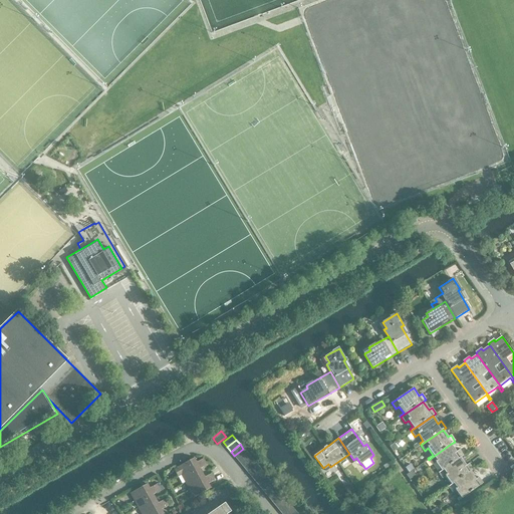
[(461,458),(463,457),(459,450),(456,452),(451,444),(429,460),(433,465),(436,463),(441,470),(438,472),(439,473),(461,458)]
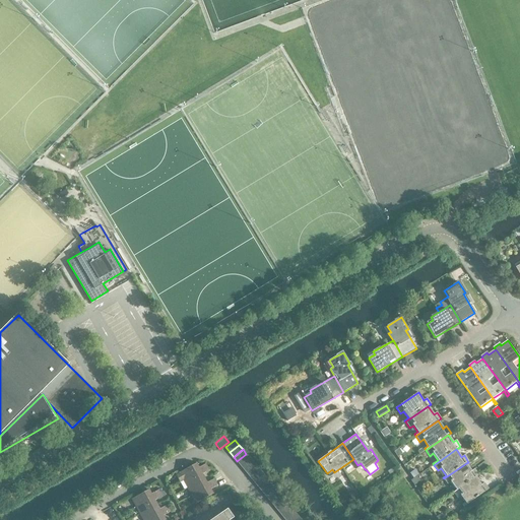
[(246,454),(237,461),(241,466),(250,458),(246,454)]
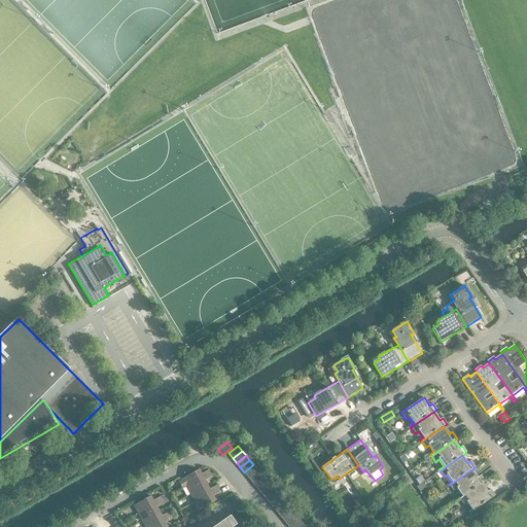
[(253,464),(244,472),(248,477),(257,469),(253,464)]
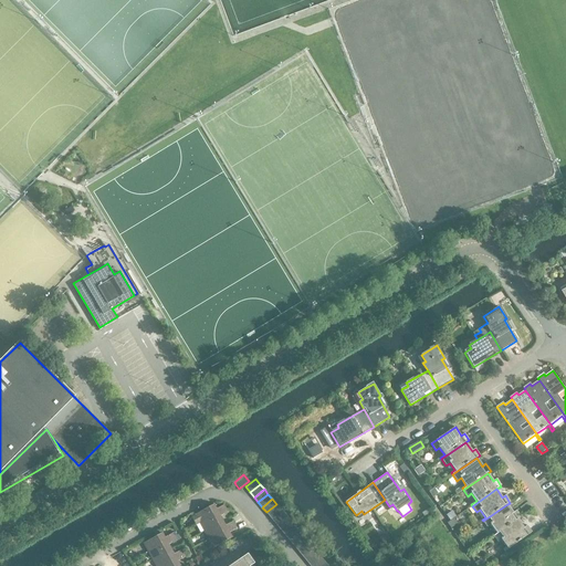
[(271,517),(281,510),(276,504),(266,512),(271,517)]
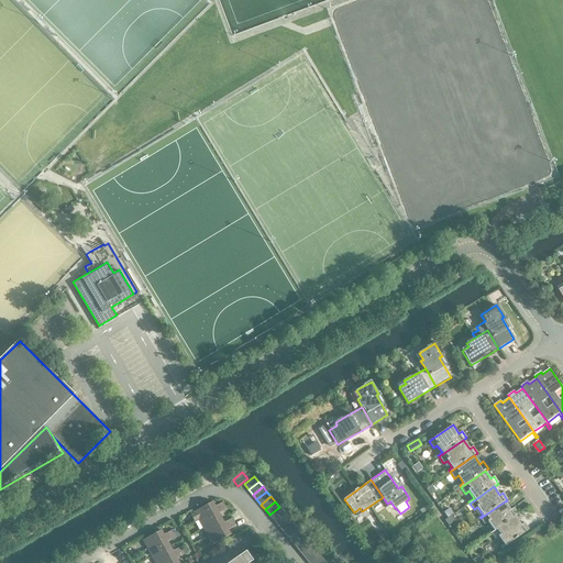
[(516,517),(518,515),(514,508),(510,510),(505,501),(481,518),(485,525),(488,522),(493,529),(489,531),(490,533),(516,517)]
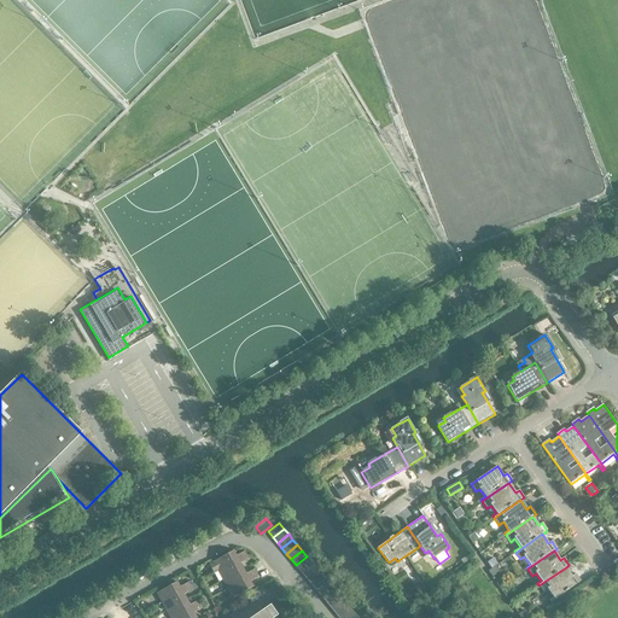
[(237,558),(233,552),(214,563),(214,564),(210,566),(215,575),(219,572),(246,557),(244,553),(237,558)]
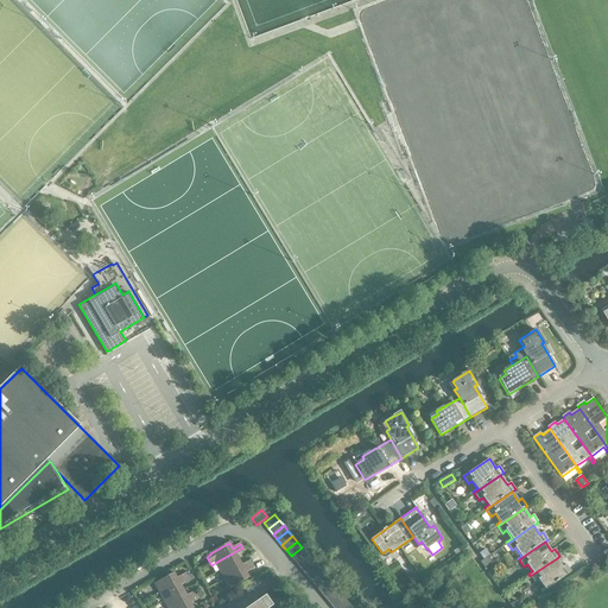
[(220,571),(239,561),(236,556),(245,551),(242,548),(215,563),(220,571)]
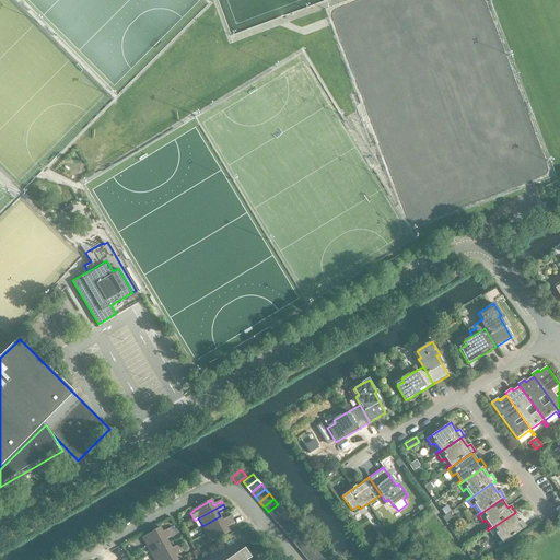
[(271,516),(281,509),(278,504),(268,512),(271,516)]
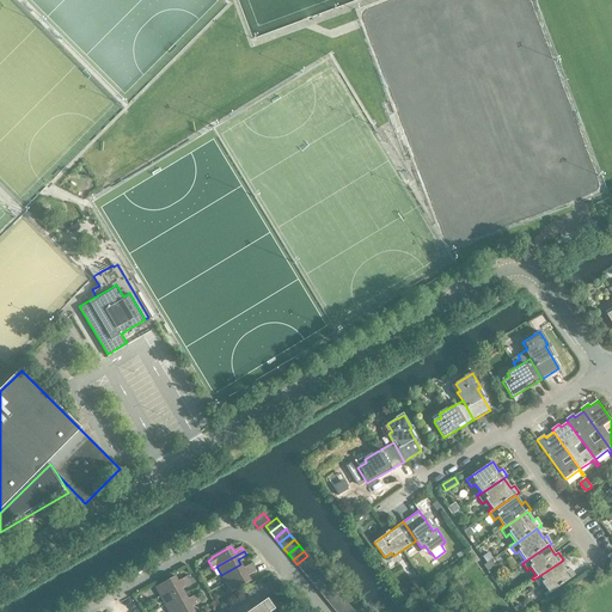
[(307,556),(297,564),(301,570),(312,562),(307,556)]
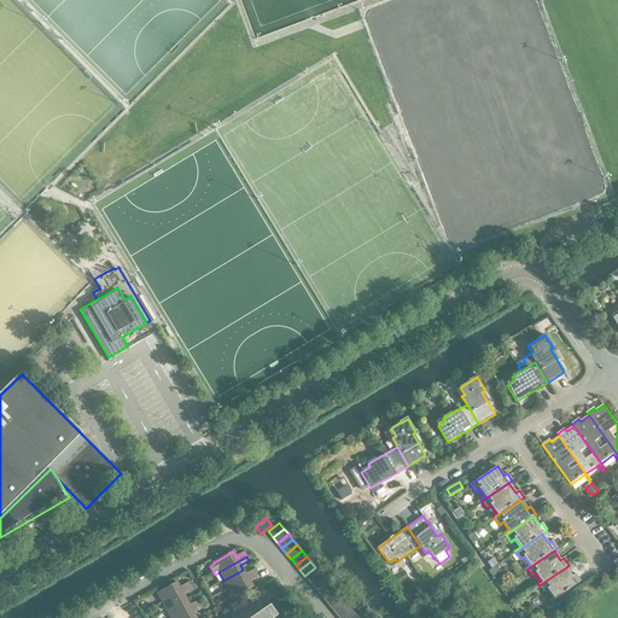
[(309,582),(320,572),(315,567),(304,576),(309,582)]
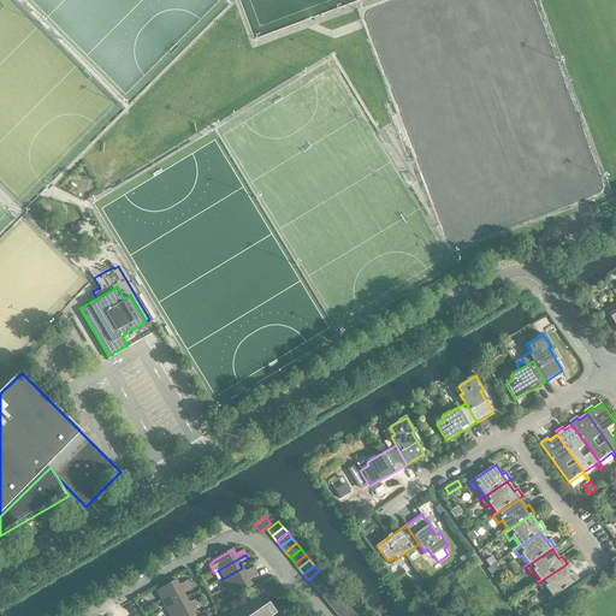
[(564,566),(537,584),(542,591),(546,588),(551,596),(548,598),(549,600),(579,580),(573,573),(570,575),(564,566)]
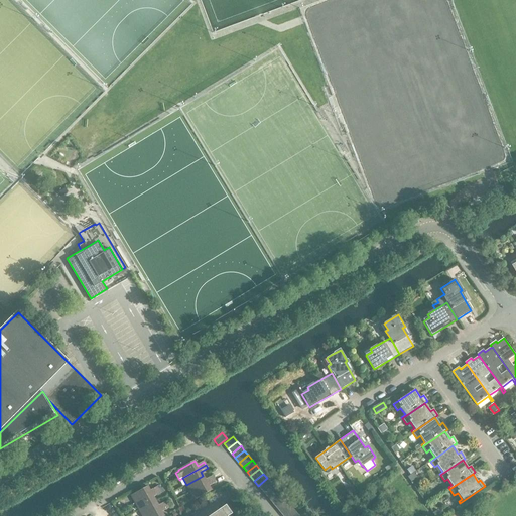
[(190,493),(214,480),(213,477),(206,480),(203,476),(186,485),(190,493)]
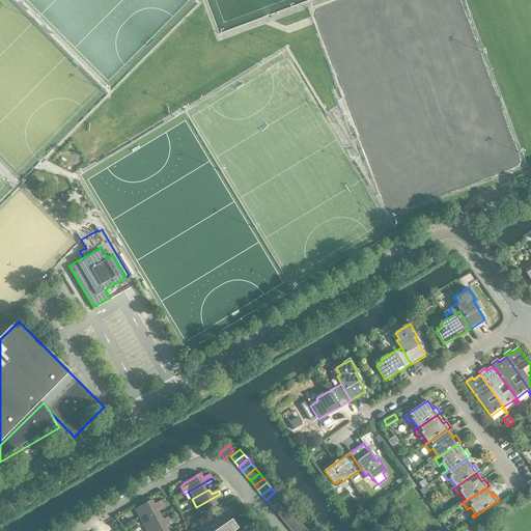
[(275,492),(266,500),(270,504),(279,497),(275,492)]
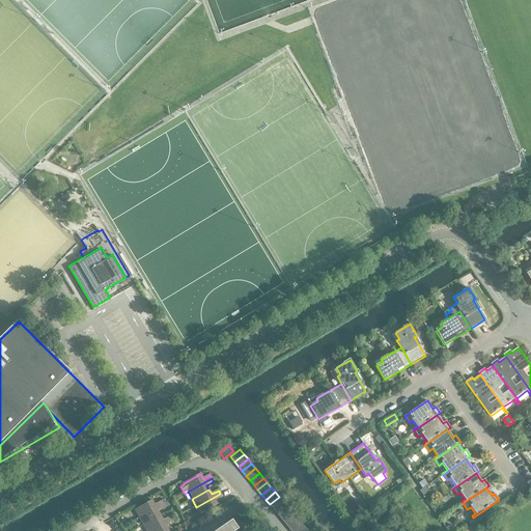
[(220,494),(196,507),(200,515),(218,505),(215,501),(222,497),(220,494)]
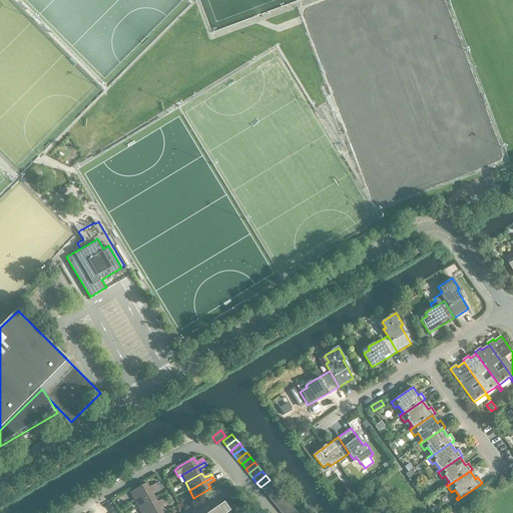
[(264,492),(273,484),(270,480),(261,487),(264,492)]
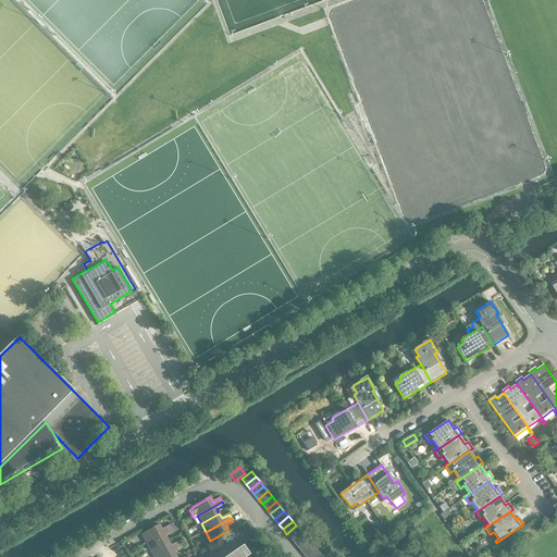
[(146,544),(171,530),(170,527),(162,530),(159,525),(141,535),(146,544)]
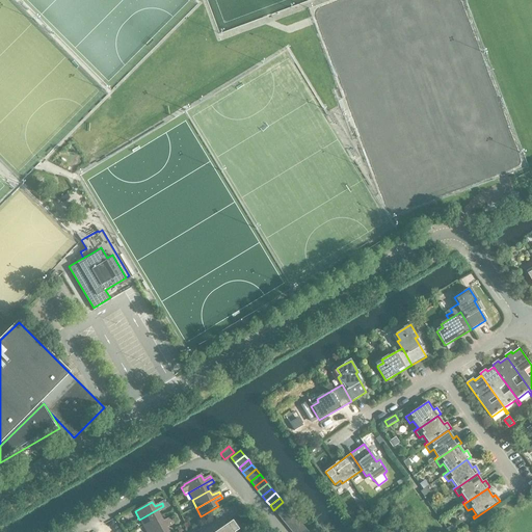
[(283,502),(273,510),(277,514),(287,507),(283,502)]
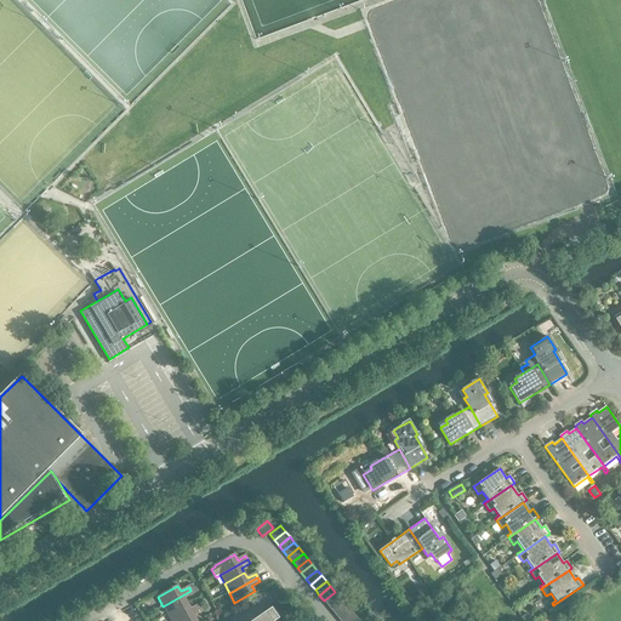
[(193,594),(191,591),(163,607),(167,615),(188,604),(184,599),(193,594)]
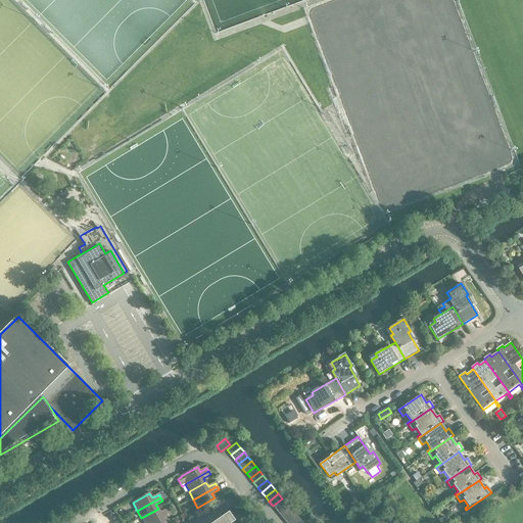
[(277,511),(286,503),(282,498),(273,506),(277,511)]
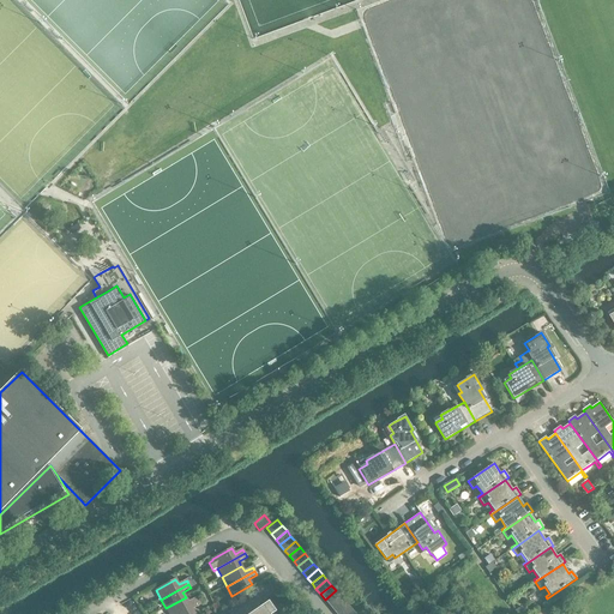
[(336,590),(325,600),(330,605),(341,596),(336,590)]
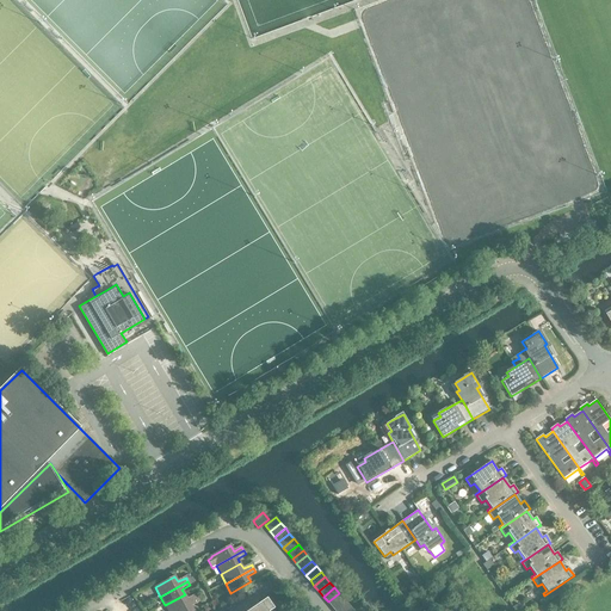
[(339,593),(328,602),(332,608),(343,599),(339,593)]
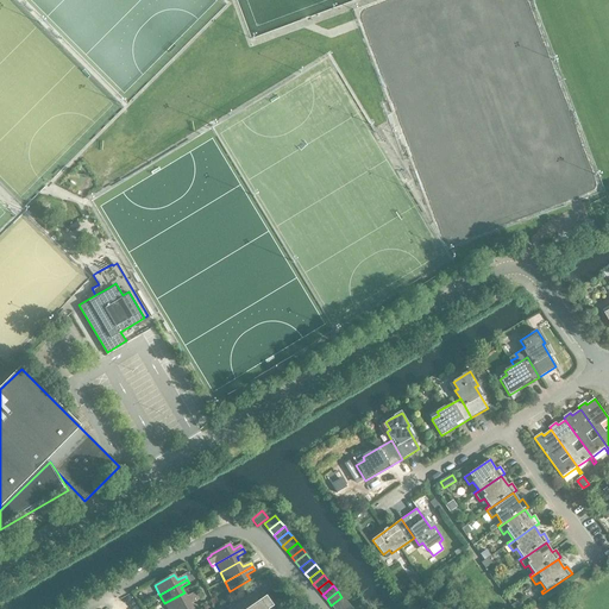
[(187,597),(184,592),(164,603),(167,608),(175,608),(198,597),(195,592),(187,597)]
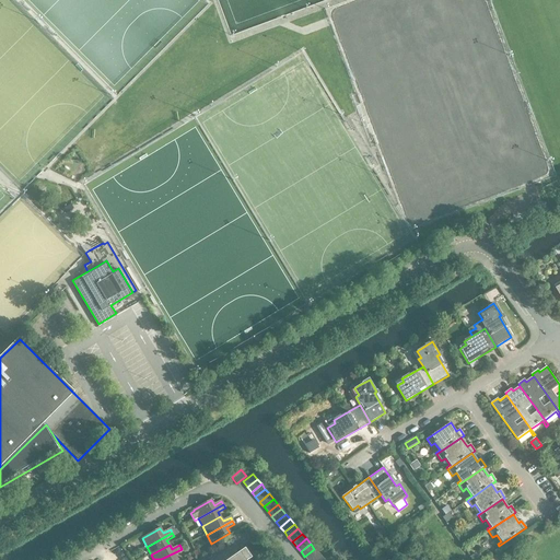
[(182,549),(161,559),(177,559),(175,557),(183,552),(182,549)]
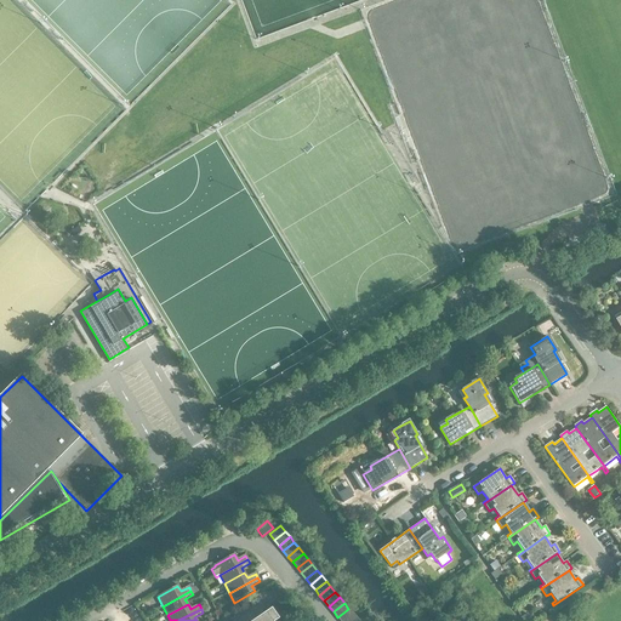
[(220,609),(214,613),(217,620),(223,616),(220,609)]
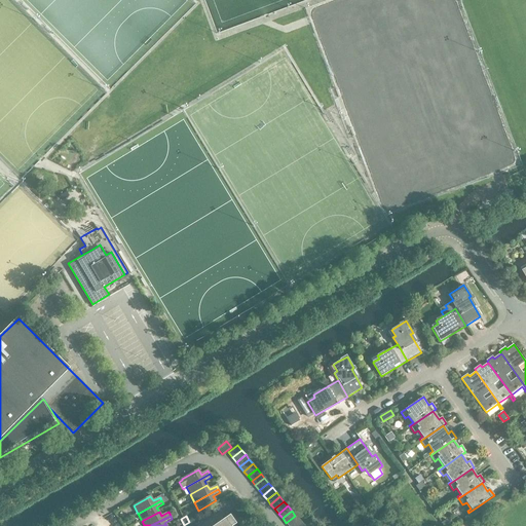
[(288,525),(292,525),(299,520),(295,516),(286,523),(288,525)]
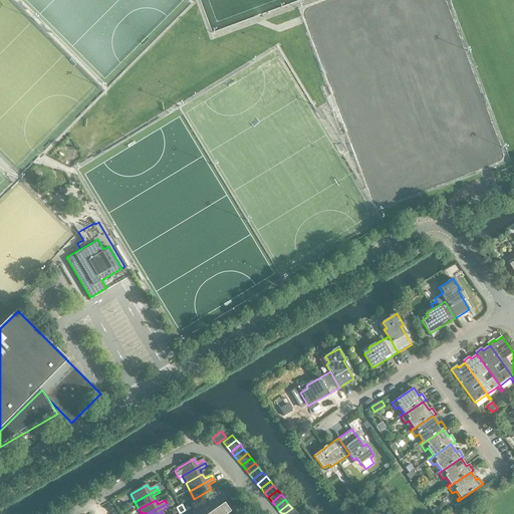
[(229,513),(230,513),(224,505),(219,508),(221,511),(216,513),(229,513)]
